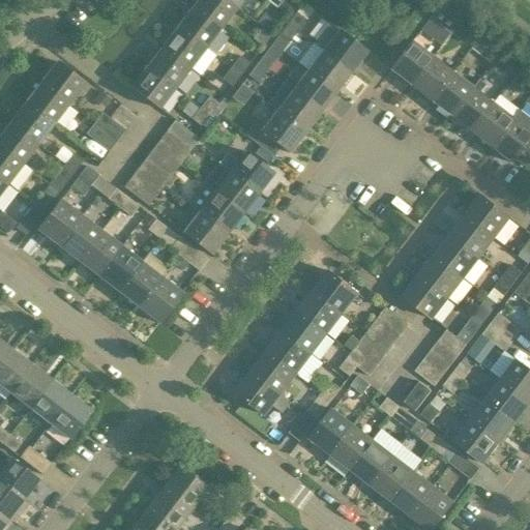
[(197,0),(193,6),(221,28),(236,8),(225,0),(197,0)]
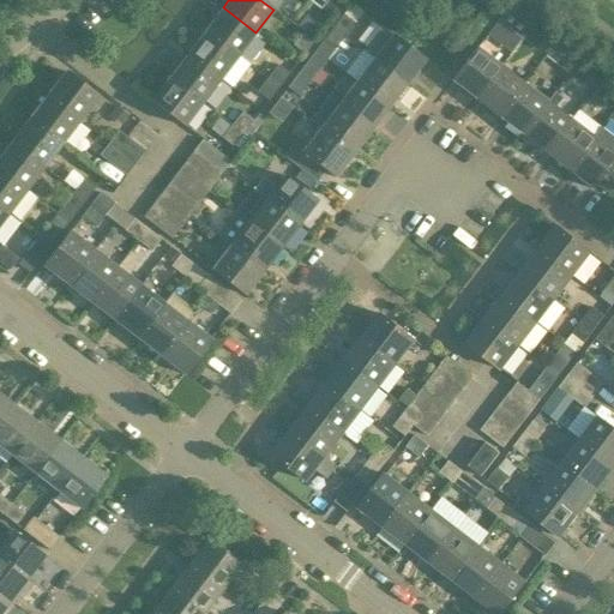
[(260,0),(274,10),(281,0),(306,0),(319,10),(325,4),(336,11),(343,0),(260,0)]
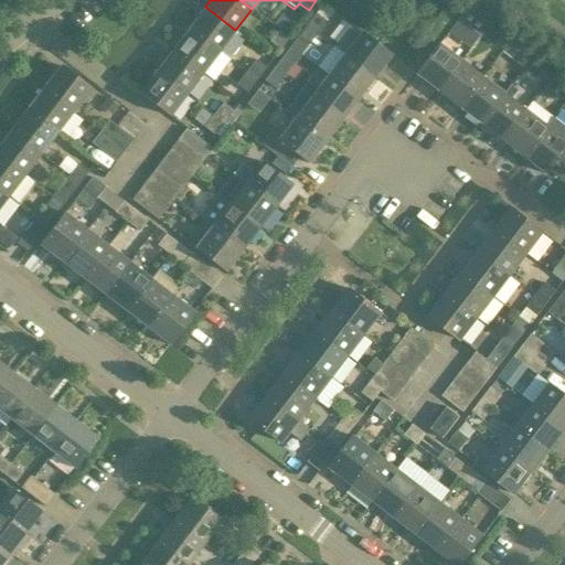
[(189,29),(220,52),(235,30),(205,7),(189,29)]
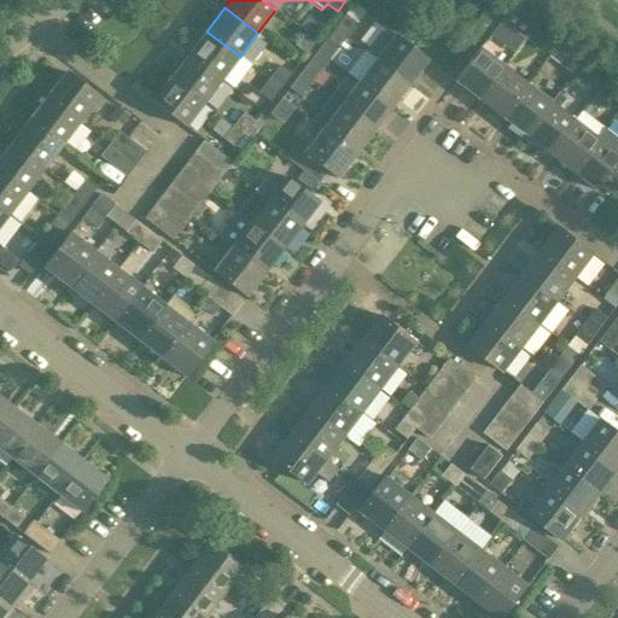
[(509,10),(500,22),(525,40),(534,28),(509,10)]
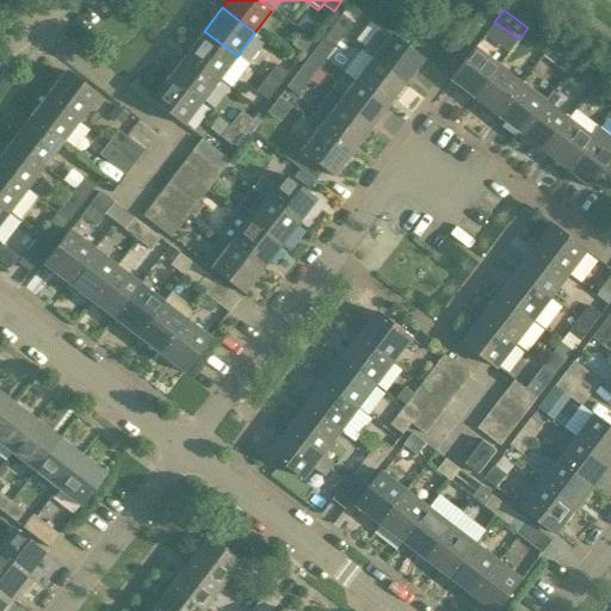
[(352,24),(341,14),(331,28),(343,36),(352,24)]
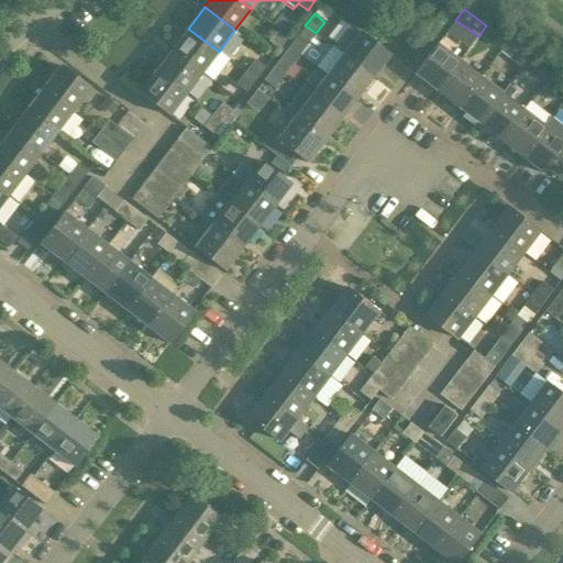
[(389,55),(359,32),(350,24),(332,46),(342,54),(373,77),(389,55)]
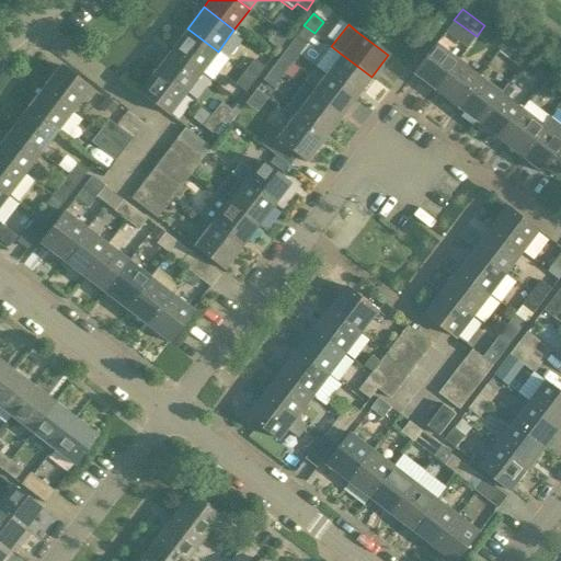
[(313,34),(315,33),(304,25),(295,37),(306,45),(310,39),(313,34)]
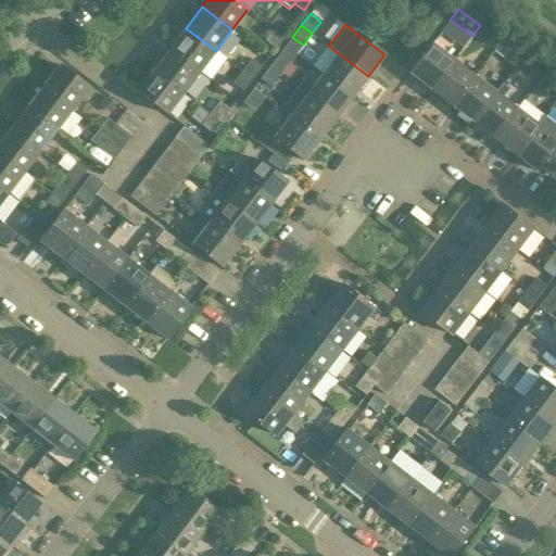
[(484,45),(492,35),(480,25),(472,36),(484,45)]
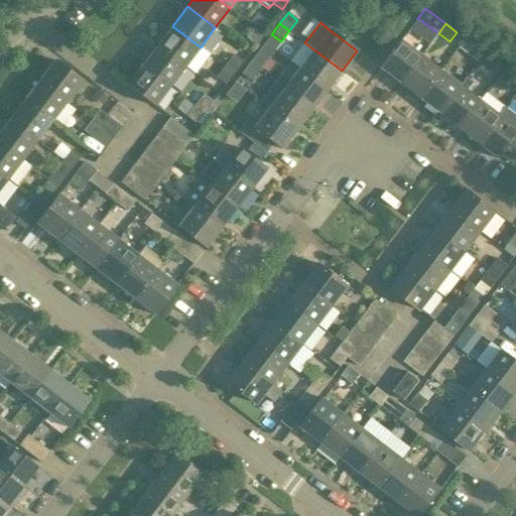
[(157,45),(185,67),(201,47),(172,26),(157,45)]
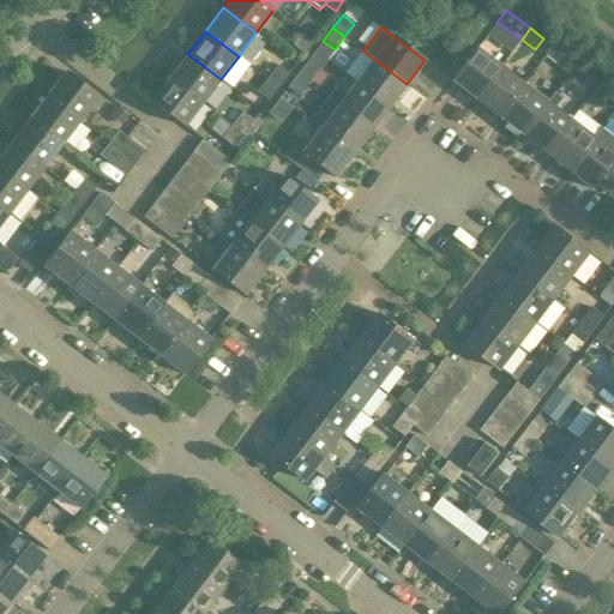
[(292,46),(304,54),(314,40),(304,31),(292,46)]
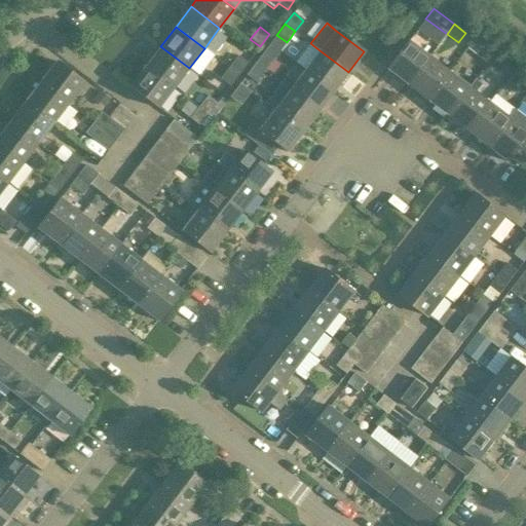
[(407,85),(428,57),(408,41),(386,69),(407,85)]
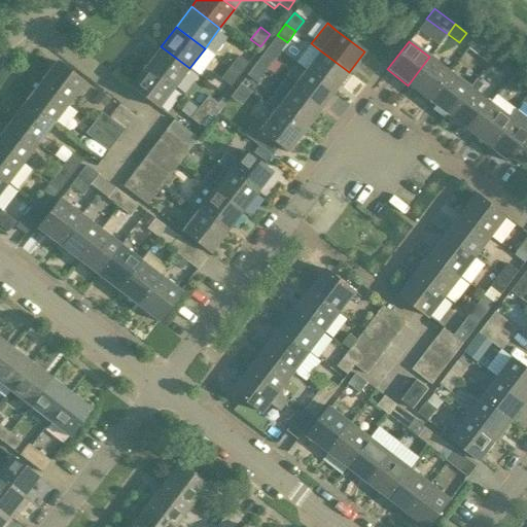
[(145,66),(174,88),(189,68),(161,46),(145,66)]
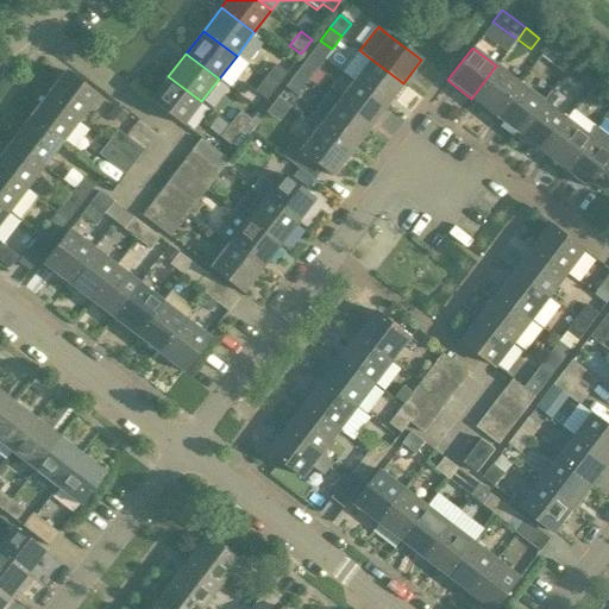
[(572,63),(559,54),(551,64),(563,74),(572,63)]
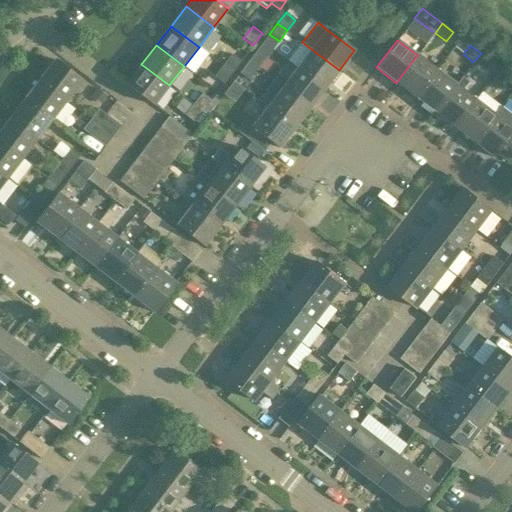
[(296,68),(324,89),(339,70),(311,49),(296,68)]
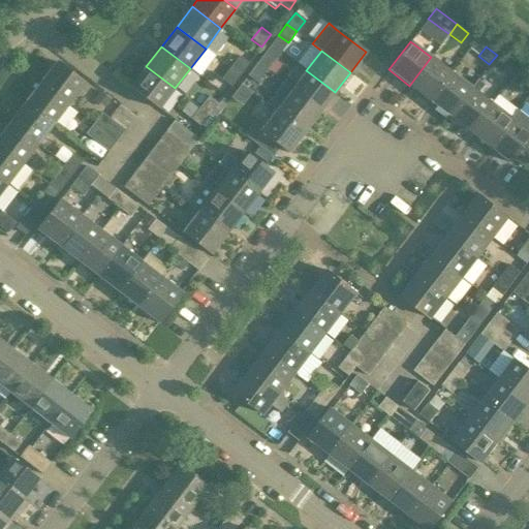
[(275,60),(265,53),(256,64),(266,71),(275,60)]
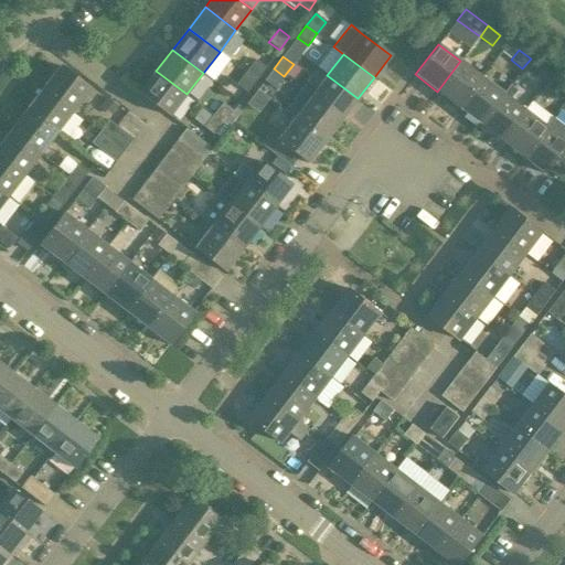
[(534,78),(543,67),(531,59),(522,68),(534,78)]
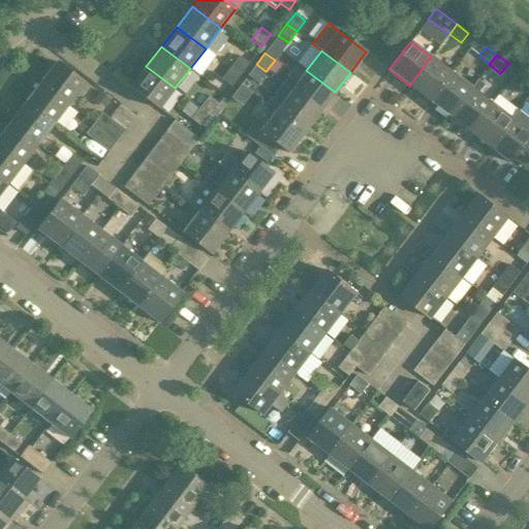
[(248,64),(239,57),(230,67),(240,74),(248,64)]
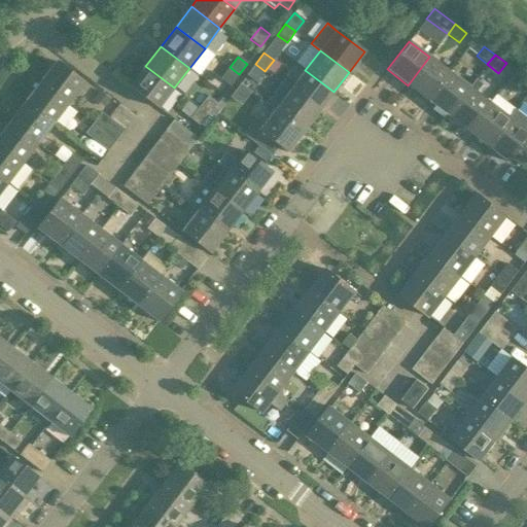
[(429,57),(408,85),(427,101),(450,72),(429,57)]
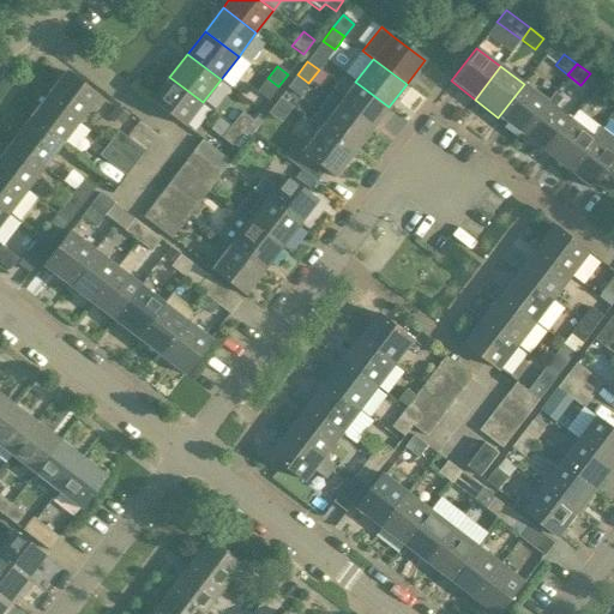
[(46,95),(79,121),(97,97),(64,72),(46,95)]
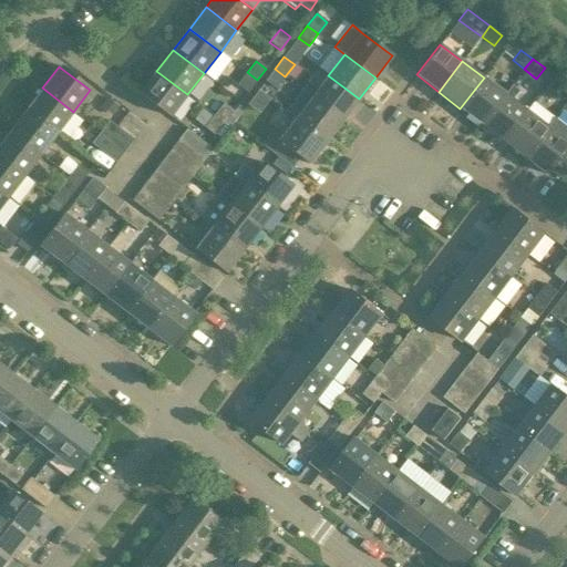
[(265,81),(275,90),(285,76),(275,69),(265,81)]
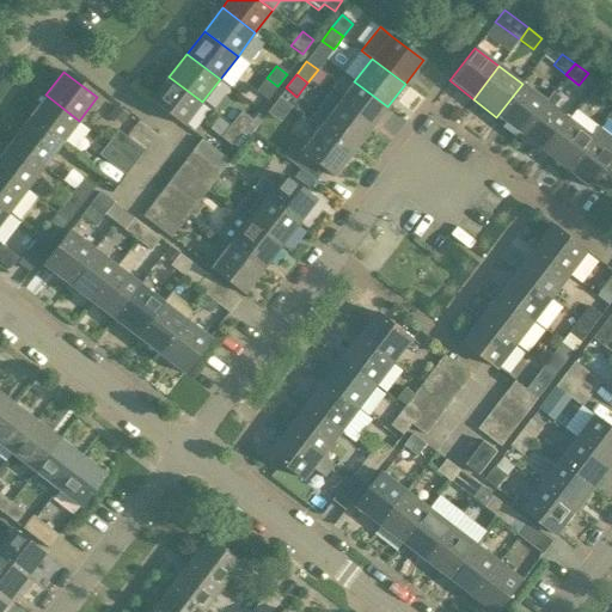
[(202,102),(169,77),(151,102),(183,127),(202,102)]
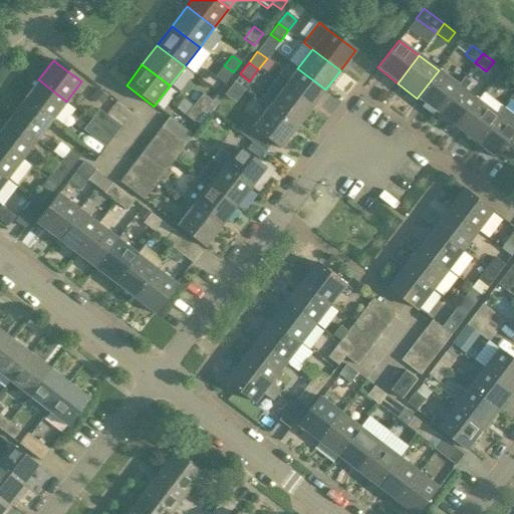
[(215,77),(224,84),(233,72),(224,65),(215,77)]
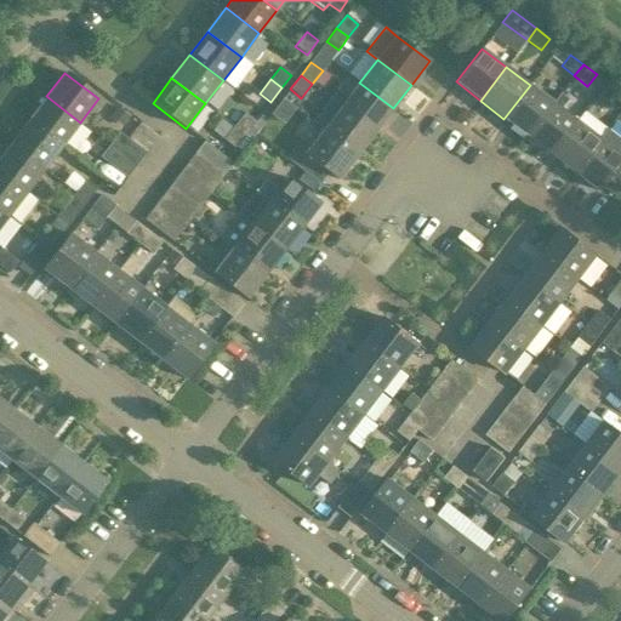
[(337,90),(330,98),(341,107),(341,106),(375,132),(393,108),(359,83),(348,97),(337,90)]
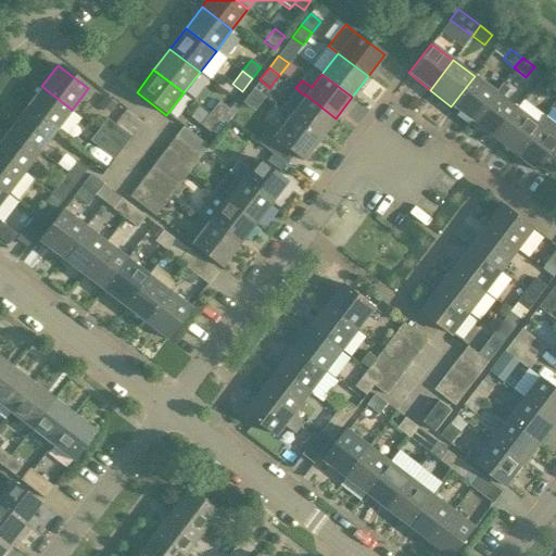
[(475,76),(451,106),(472,122),(495,92),(475,76)]
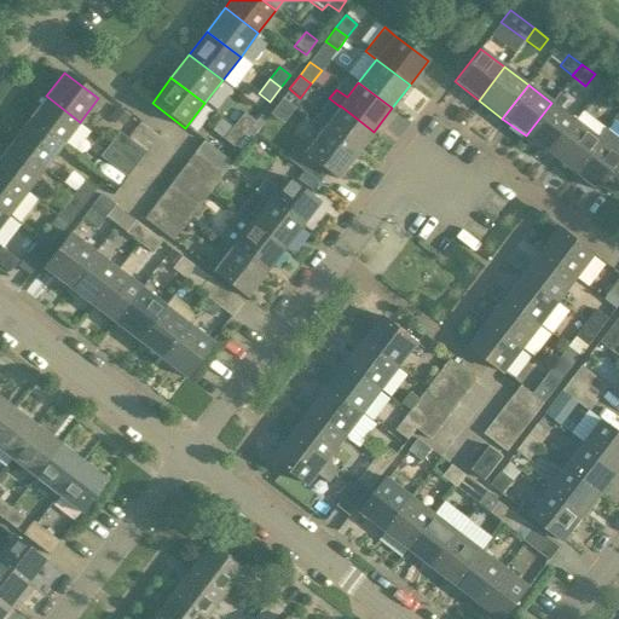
[(618,92),(614,90),(606,100),(618,110),(618,92)]
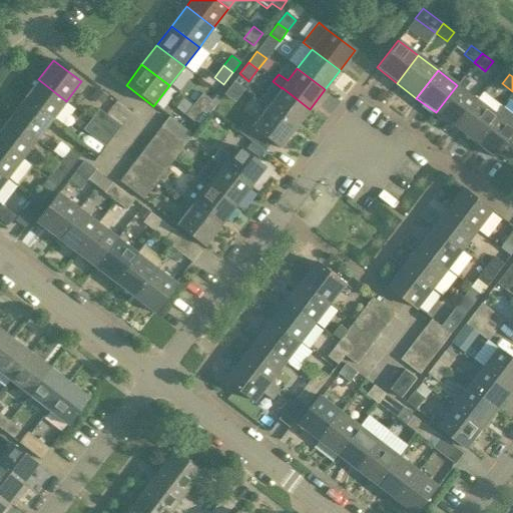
[(455,127),(476,100),(463,90),(469,82),(462,77),(457,85),(436,112),(455,127)]
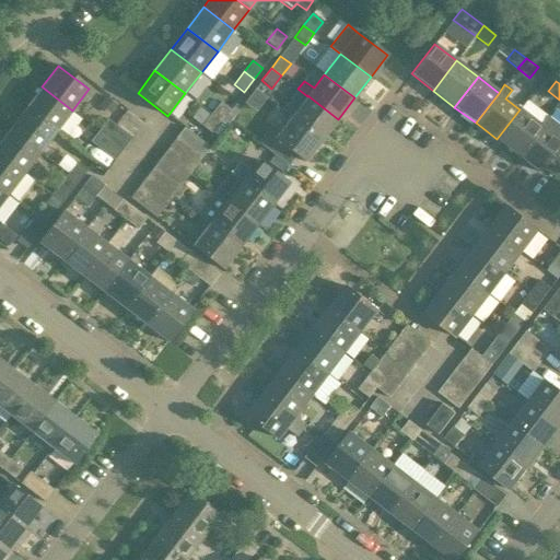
[(25,108),(56,131),(72,111),(42,86),(25,108)]
